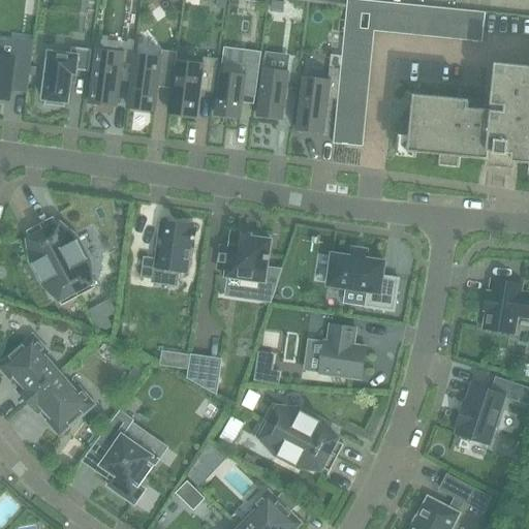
[(225,0),(217,0),(216,8),(224,9),(225,0)]
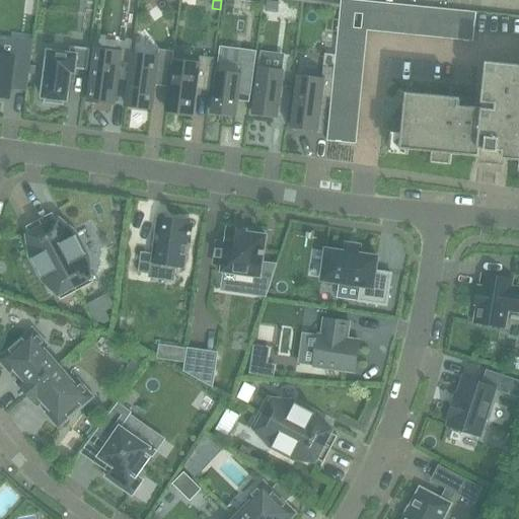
[(340,8),(350,9),(353,9),(354,0),(350,0),(341,0),(341,2),(340,8)]
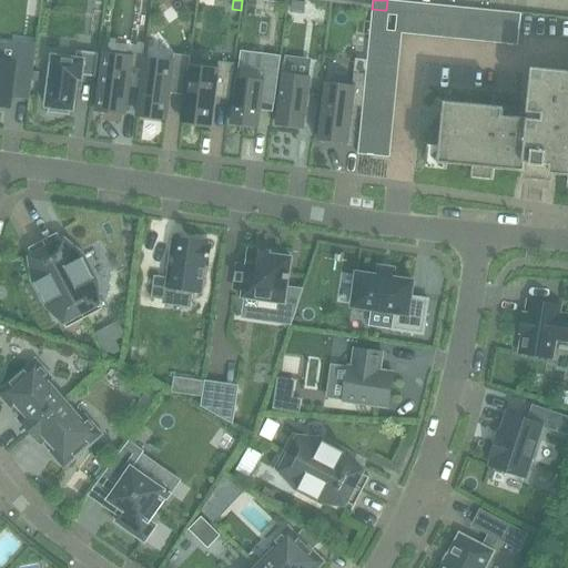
[(387,0),(386,10),(399,11),(401,2),(387,0)]
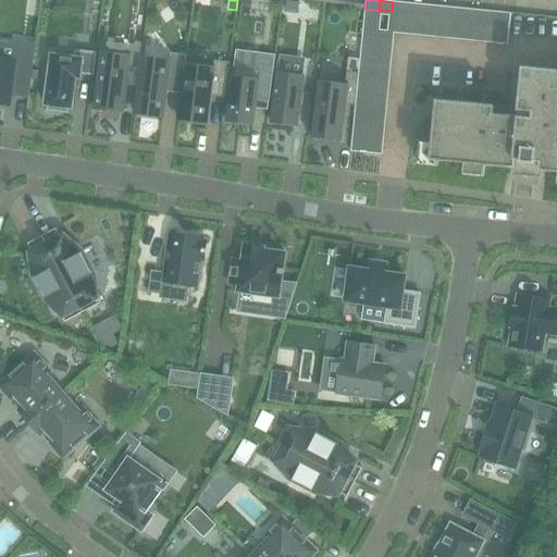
[(299,3),(286,1),(285,10),(298,12),(299,3)]
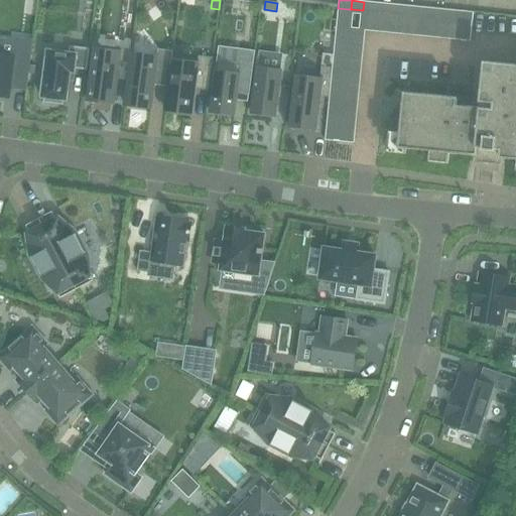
[(364,2),(363,10),(375,11),(376,3),(364,2)]
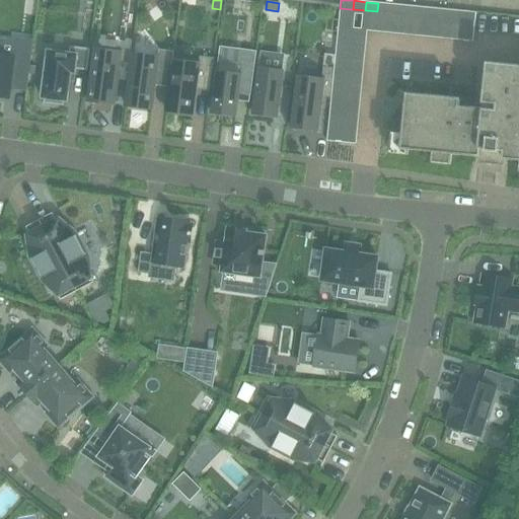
[(378,3),(377,11),(389,13),(390,4),(378,3)]
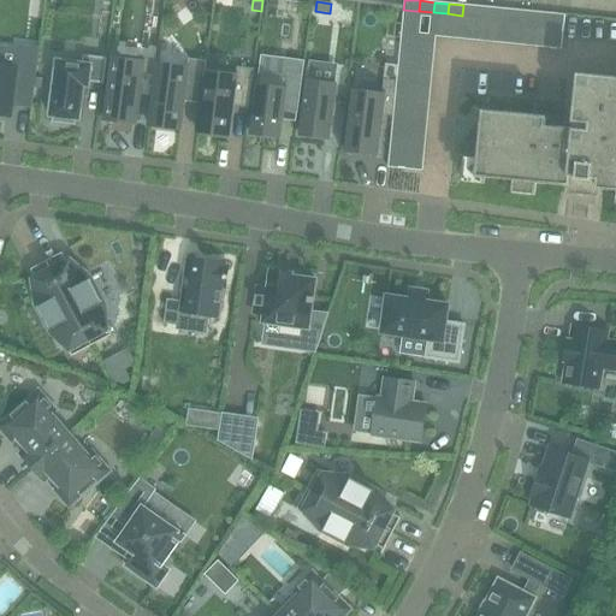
[(463,5),(462,16),(477,17),(477,6),(463,5)]
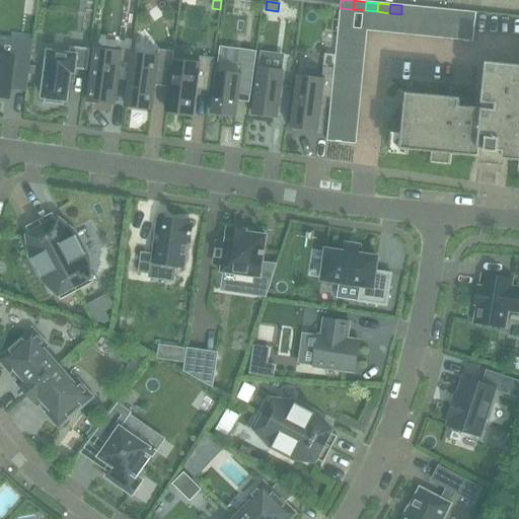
[(401,5),(401,14),(414,15),(414,6),(401,5)]
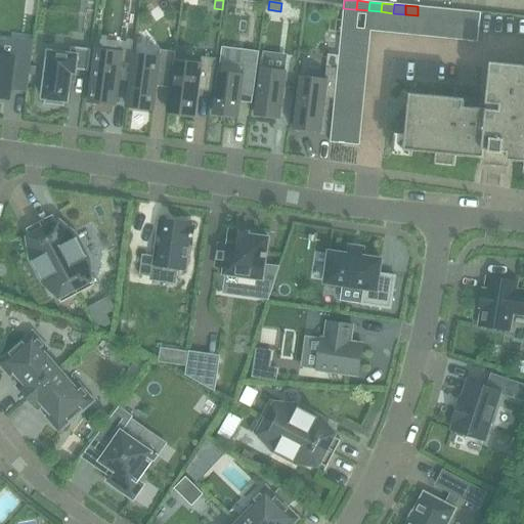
[(418,6),(418,15),(429,16),(430,7),(418,6)]
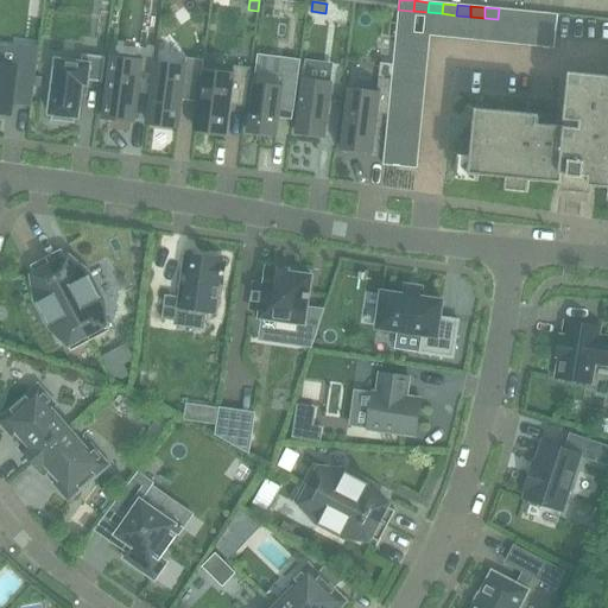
[(499,8),(498,19),(512,21),(513,11),(499,8)]
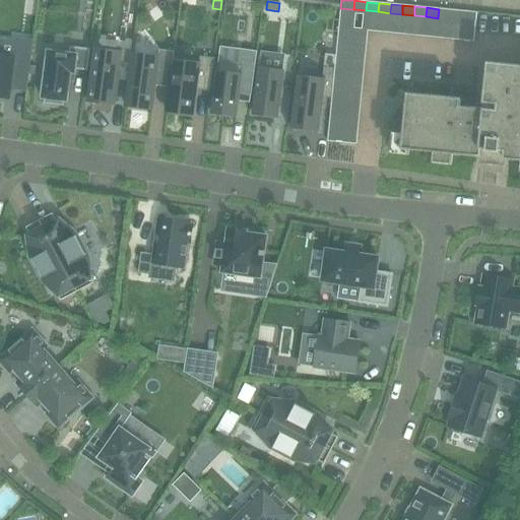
[(339,20),(348,21),(350,9),(340,8),(339,20)]
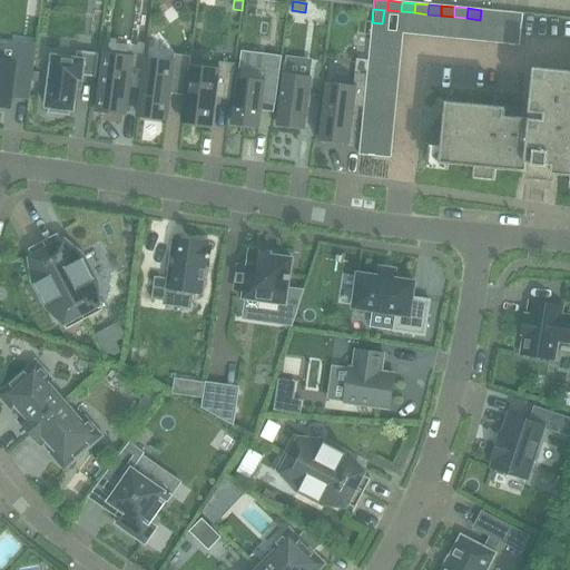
[(481,10),(480,20),(493,21),(494,11),(481,10)]
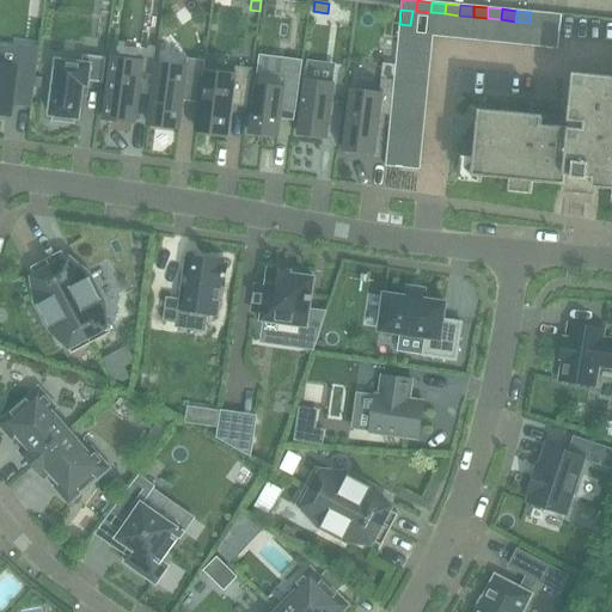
[(531,12),(530,23),(544,24),(545,13),(531,12)]
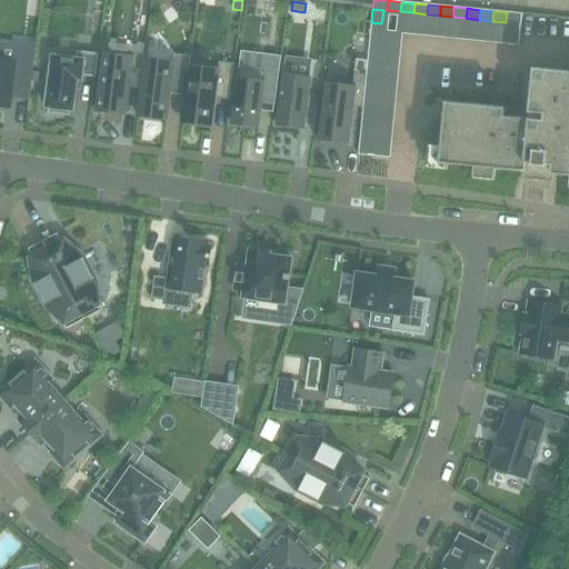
[(507,12),(506,22),(519,23),(519,30),(520,30),(521,13),(507,12)]
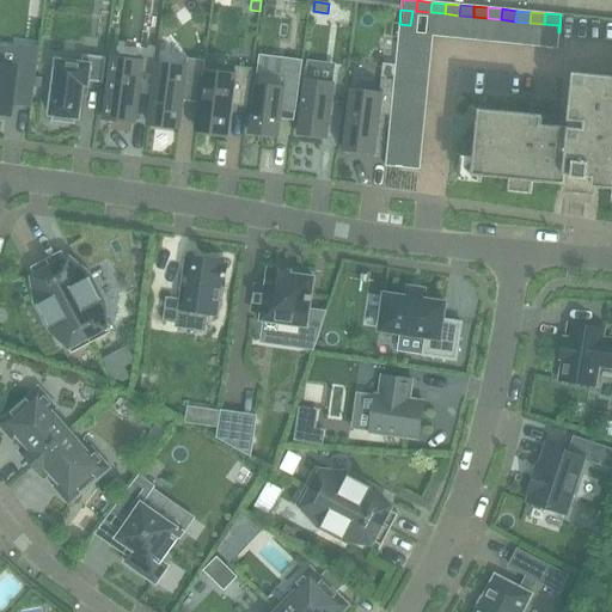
[(398,38),(409,40),(410,25),(399,24),(398,38)]
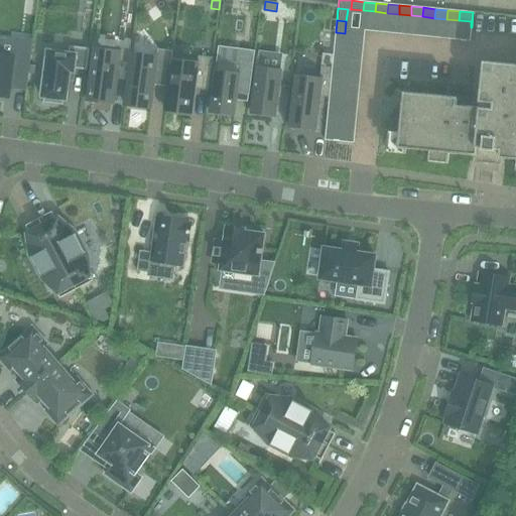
[(335,44),(344,45),(345,33),(336,32),(335,44)]
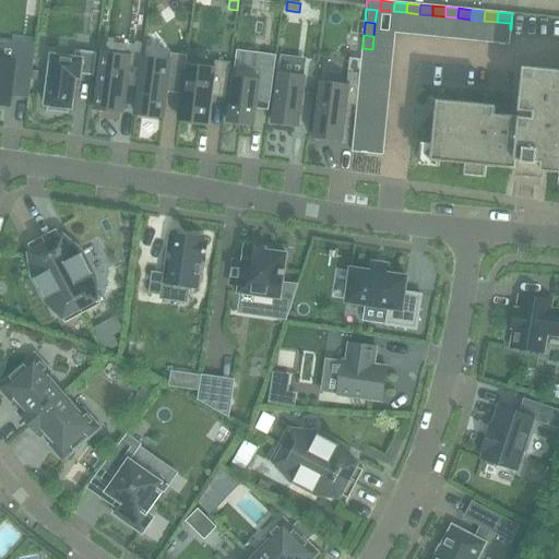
[(36,43),(16,40),(13,61),(0,59),(0,104),(10,106),(12,94),(28,96),(36,43)]
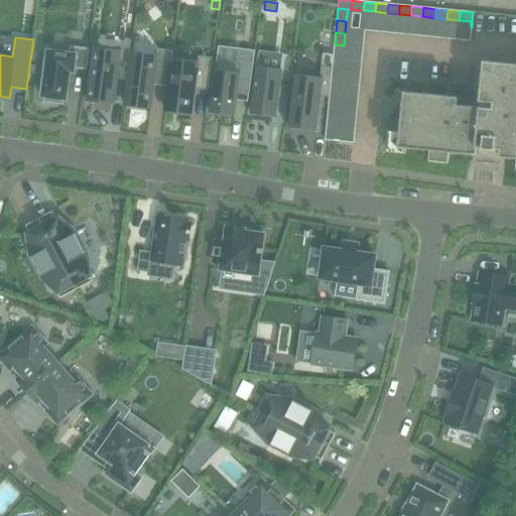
[(334,56),(343,56),(344,45),(335,44),(334,56)]
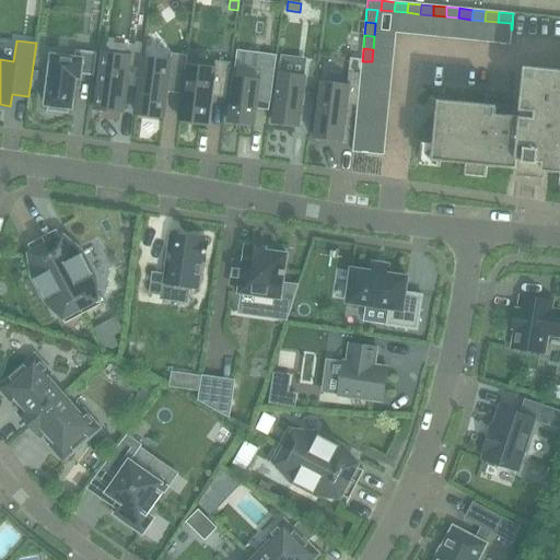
[(102,49),(94,108),(124,112),(129,67),(141,68),(142,58),(143,54),(102,49)]
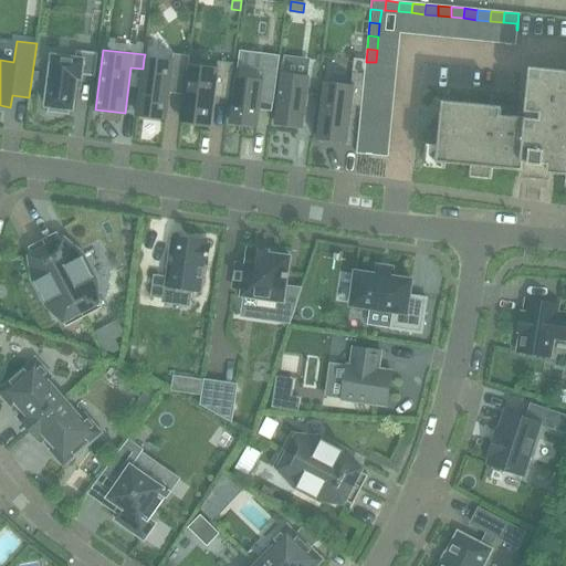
[(52,56),(45,107),(50,107),(49,112),(70,115),(70,111),(73,111),(77,80),(81,80),(82,75),(95,77),(97,54),(76,51),(75,59),(52,56)]
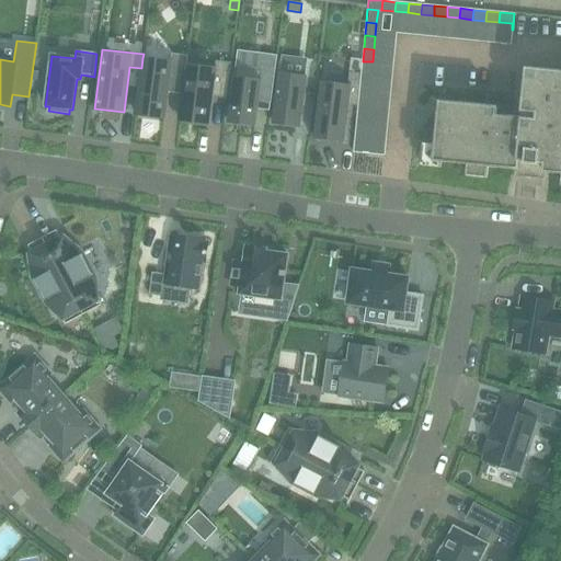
[(168,92),(183,94),(186,66),(187,56),(172,54),(171,63),(142,58),(141,68),(136,114),(164,117),(168,92)]
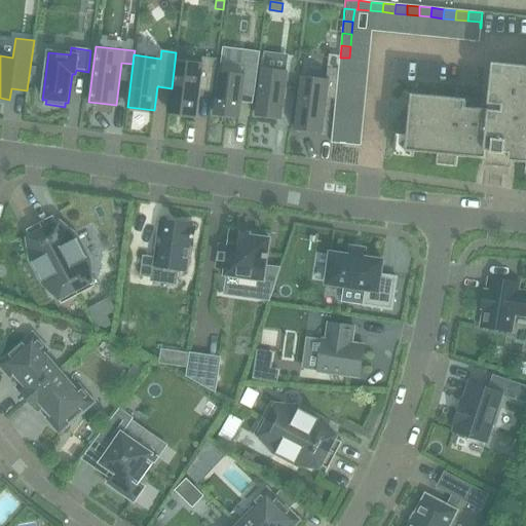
[(175,62),(168,112),(195,115),(198,91),(213,92),(217,59),(202,58),(201,65),(175,62)]
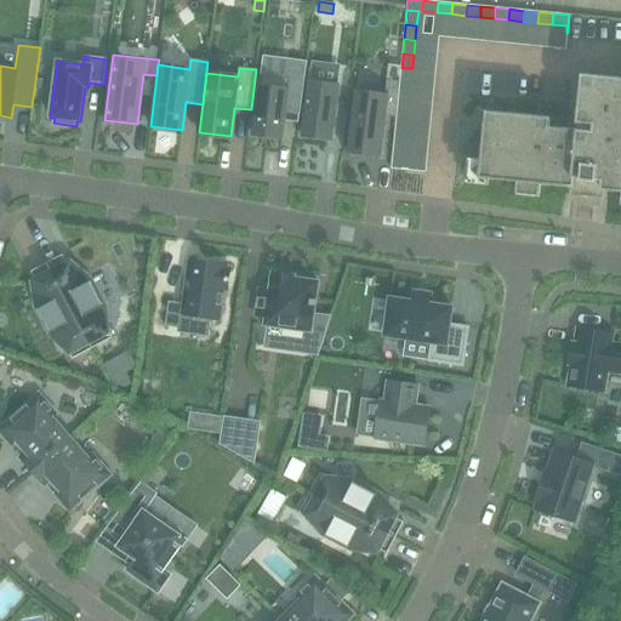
[(399,83),(411,83),(412,68),(402,68),(399,83)]
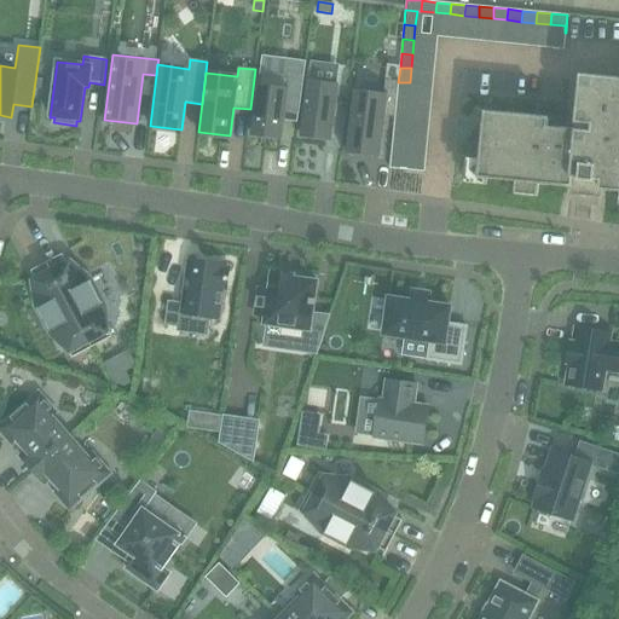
[(260,74),(252,134),(281,138),(288,79),(260,74)]
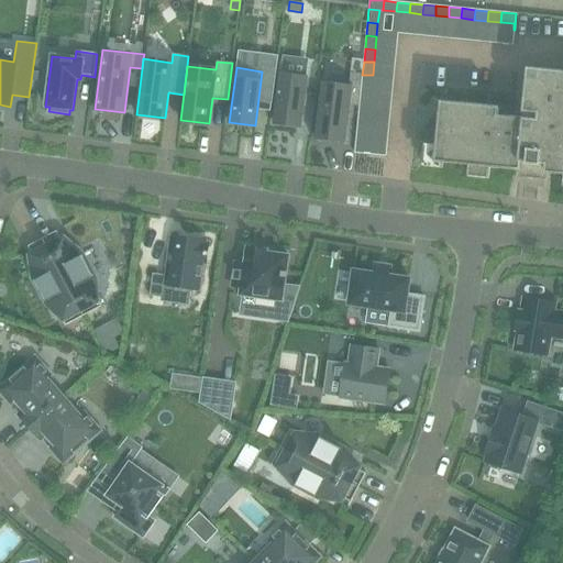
[(562,70),(527,67),(522,112),(539,113),(538,120),(525,119),(525,118),(498,116),(499,107),(440,101),(437,144),(434,162),(443,162),(468,165),(489,167),(520,170),(519,176),(544,179),(545,173),(553,173),(562,174),(562,70)]
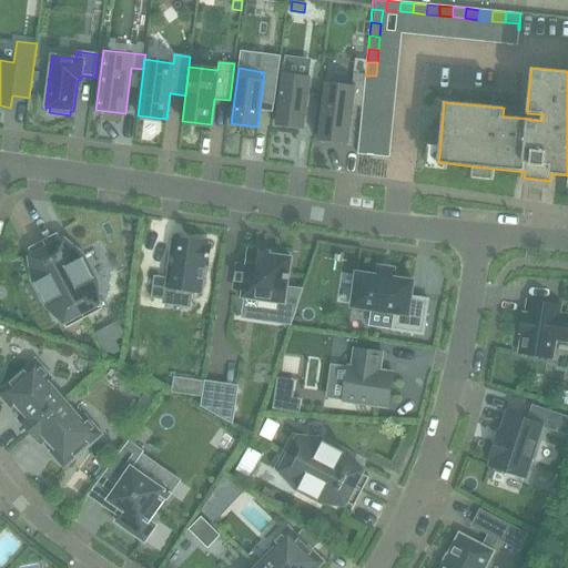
[(279,73),(270,72),(267,85),(276,87),(279,73)]
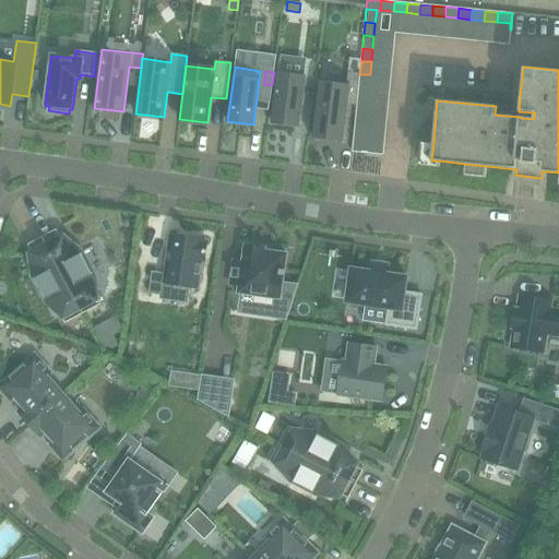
[(356,106),(359,73),(348,72),(346,86),(320,83),(313,137),(342,140),(346,105),(356,106)]
